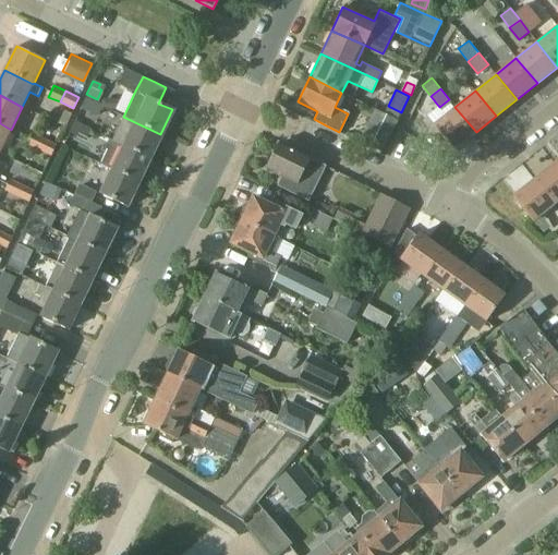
[(81,107),(98,116),(102,106),(85,98),(81,107)]
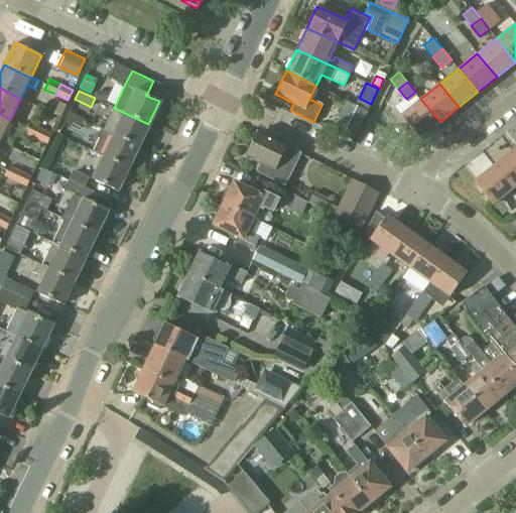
[(401,114),(420,138),(440,122),(420,99),(401,114)]
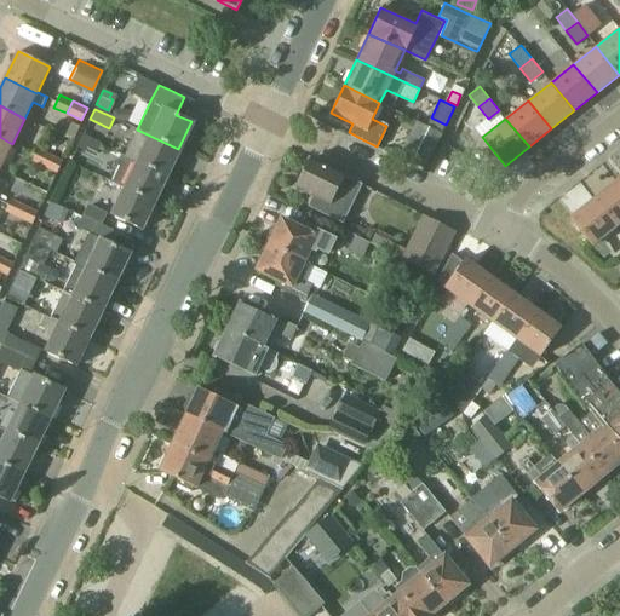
[(73,139),(79,125),(70,121),(64,136),(73,139)]
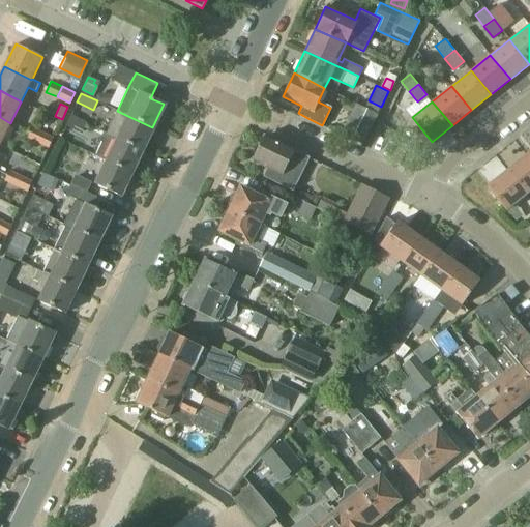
[(365,138),(378,113),(359,104),(347,129),(365,138)]
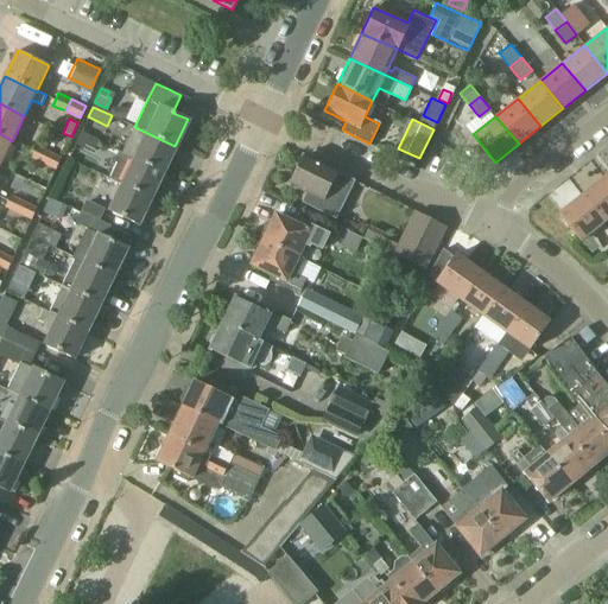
[(134,127),(121,152),(133,158),(163,172),(175,146),(134,127)]
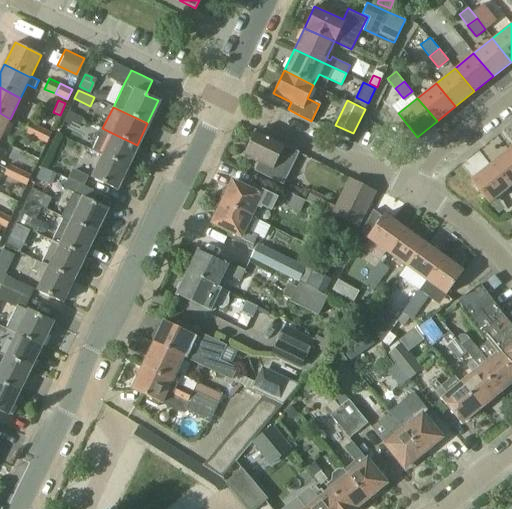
[(69,110),(65,119),(79,125),(84,117),(69,110)]
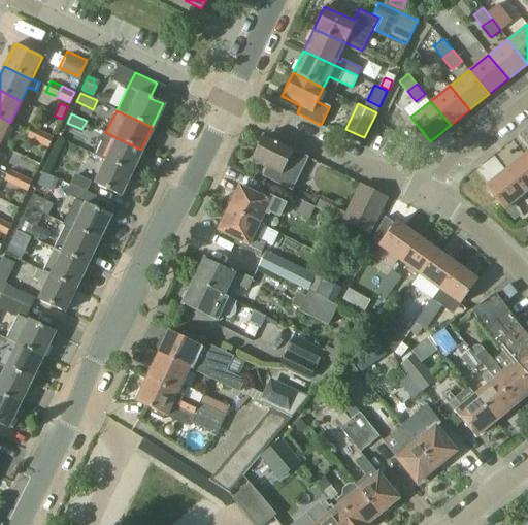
[(0,117),(0,142),(10,123),(0,117)]
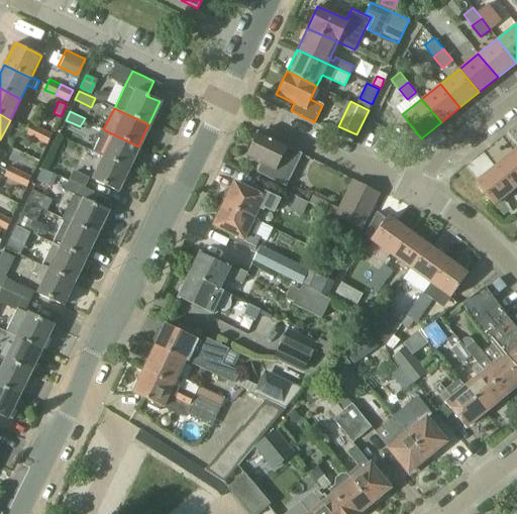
[(40,127),(29,122),(24,132),(35,137),(40,127)]
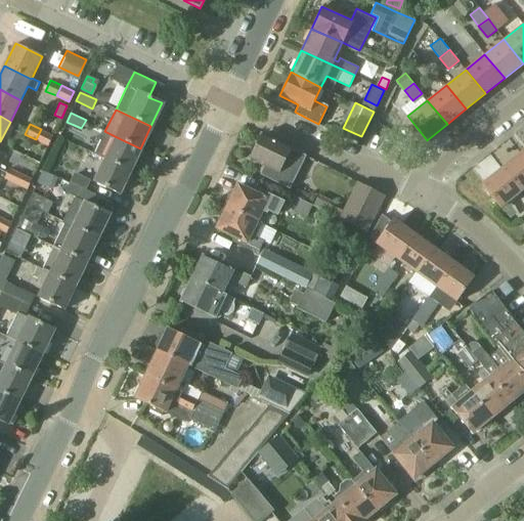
[(48,145),(53,134),(41,129),(36,139),(48,145)]
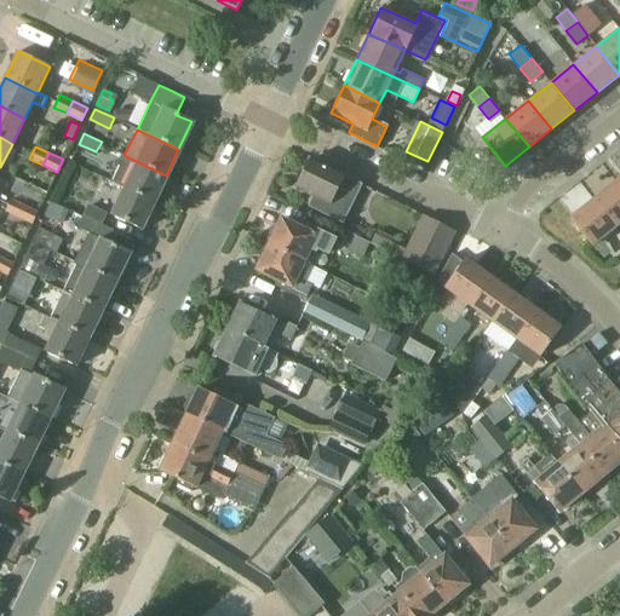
[(124,155),(112,180),(124,185),(122,188),(153,202),(166,176),(136,161),(124,155)]
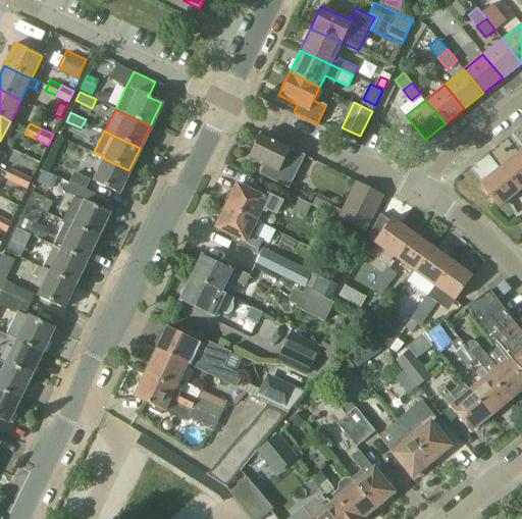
[(298,166),(304,154),(291,148),(260,133),(249,155),(264,162),(259,173),(289,187),(293,176),(298,166)]
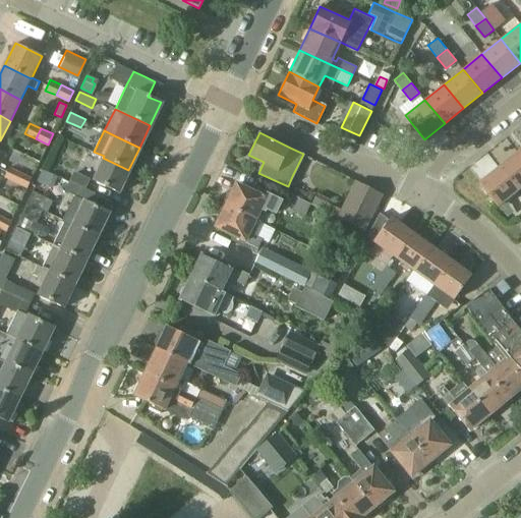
[(520,156),(517,152),(499,167),(517,190),(520,187),(520,156)]
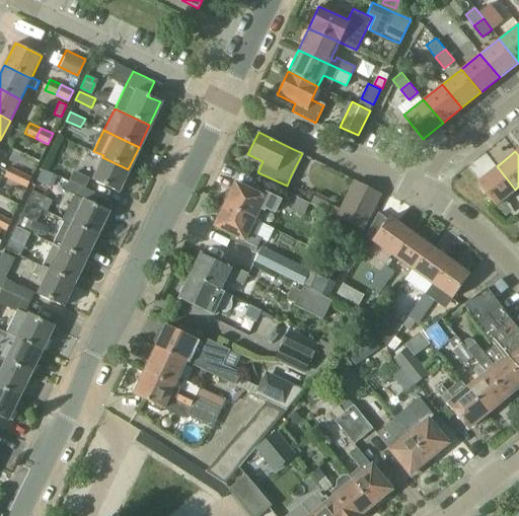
[(102,157),(91,179),(117,192),(128,169),(102,157)]
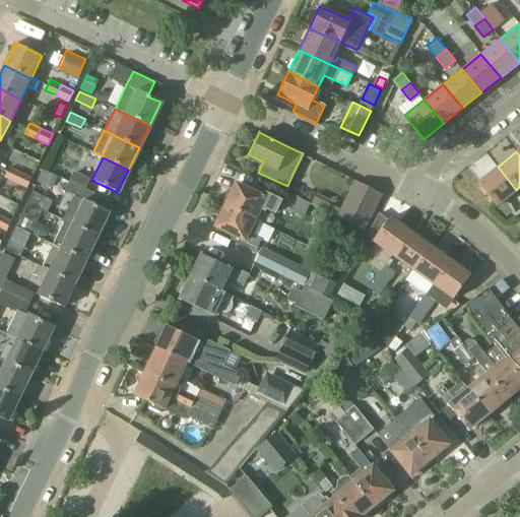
[(20,170),(10,165),(4,176),(15,181),(20,170)]
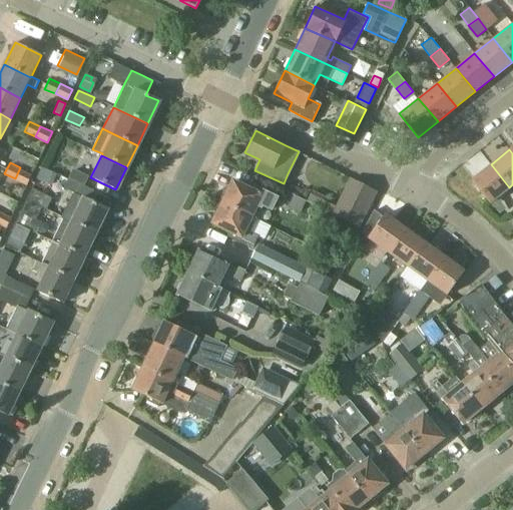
[(471,179),(490,202),(509,187),(491,164),(471,179)]
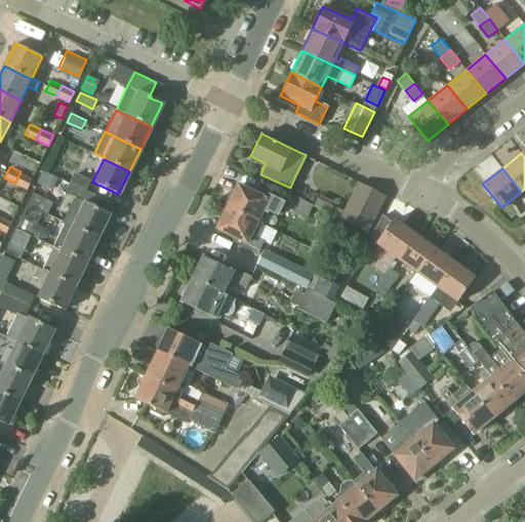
[(27,189),(32,177),(21,171),(15,183),(27,189)]
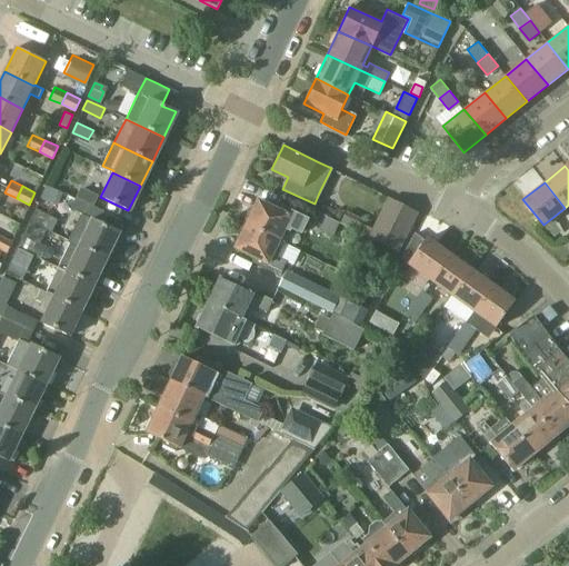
[(81,187),(76,198),(92,207),(93,206),(96,200),(98,195),(81,187)]
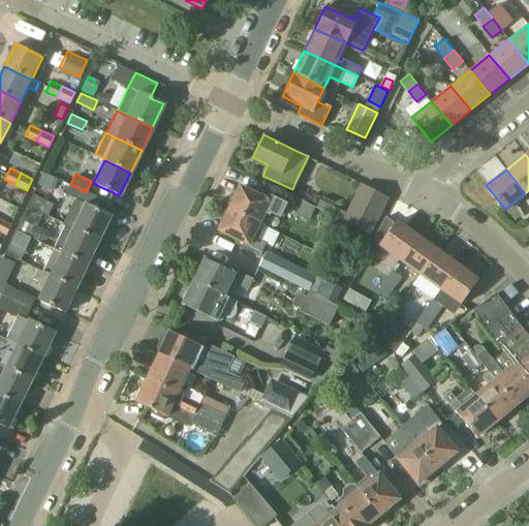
[(391,197),(387,196),(367,186),(347,176),(330,214),(348,222),(370,233),(379,218),(391,197)]
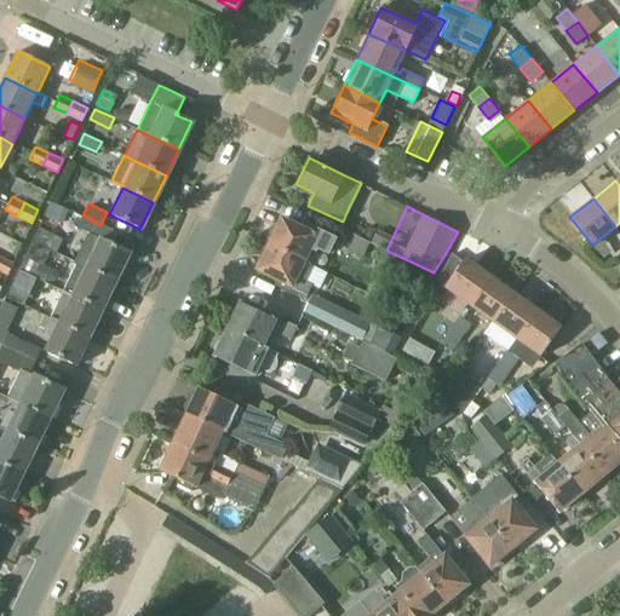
[(82,216),(76,226),(90,231),(82,246),(92,251),(85,265),(84,268),(114,282),(128,253),(110,245),(118,231),(102,224),(101,225),(82,216)]
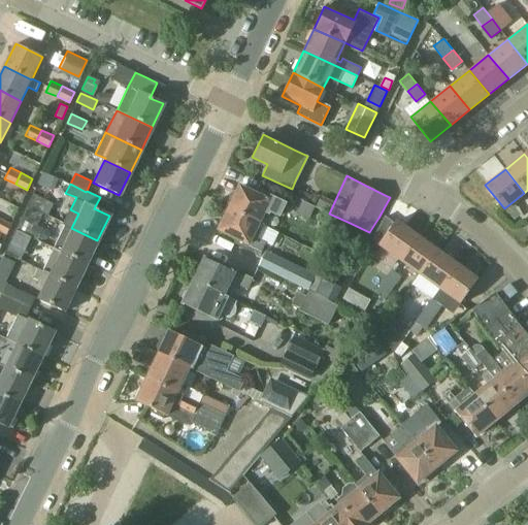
[(229,204),(227,207),(258,223),(265,209),(277,216),(284,202),(270,195),(269,197),(259,192),(259,193),(257,196),(238,186),(234,195),(231,195),(227,201),(229,204)]
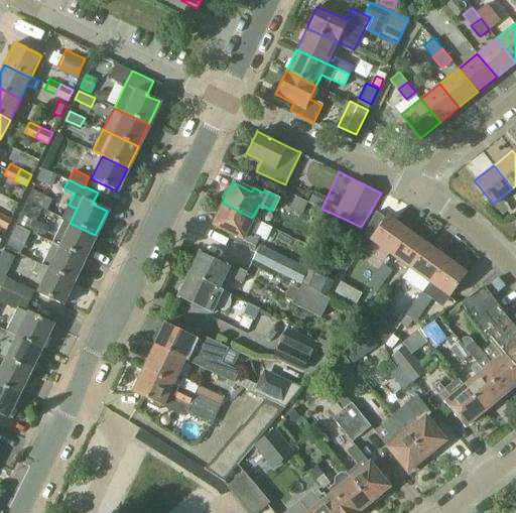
[(27,199),(26,201),(41,209),(42,207),(47,197),(32,188),(27,199)]
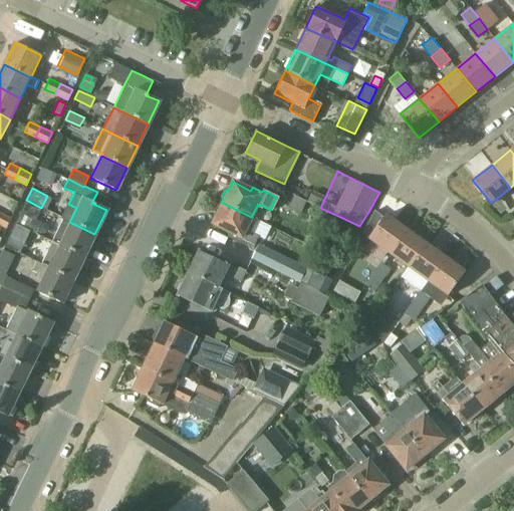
[(288,206),(301,212),(306,201),(294,195),(288,206)]
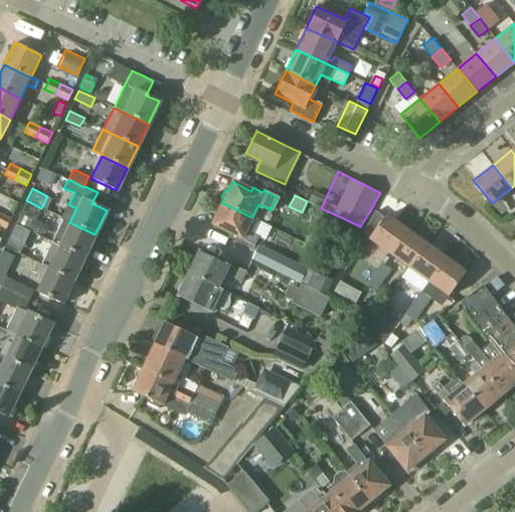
[(21,209),(20,212),(36,220),(37,217),(41,208),(26,200),(21,209)]
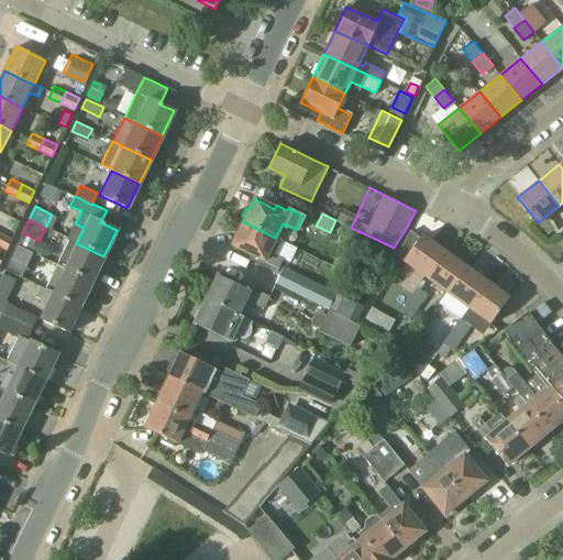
[(236,233),(231,244),(252,255),(251,259),(276,271),(278,267),(283,259),(268,252),(275,238),(242,221),(242,222),(239,223),(234,230),(236,233)]
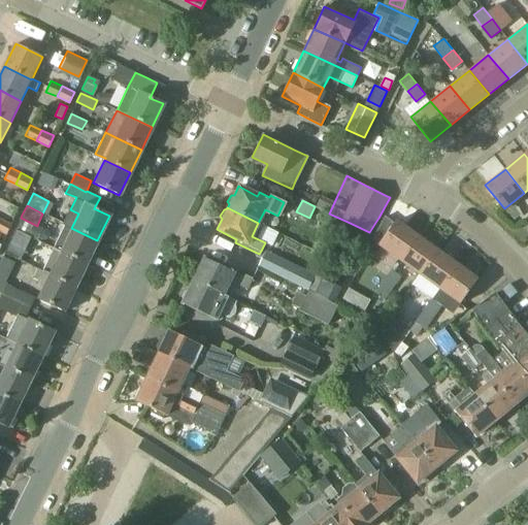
[(0,230),(6,234),(11,223),(0,217),(0,230)]
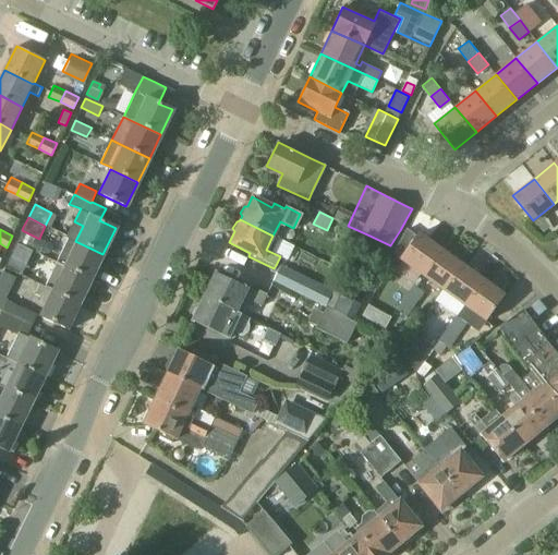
[(15,241),(38,253),(44,241),(39,239),(22,230),(15,241)]
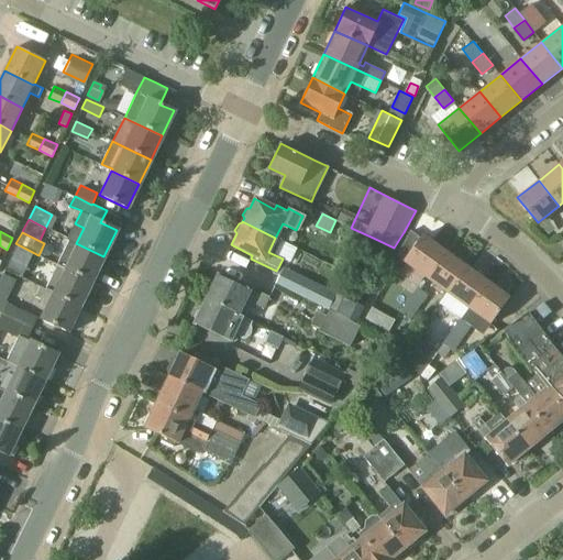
[(422,237),(404,264),(426,280),(444,252),(422,237)]
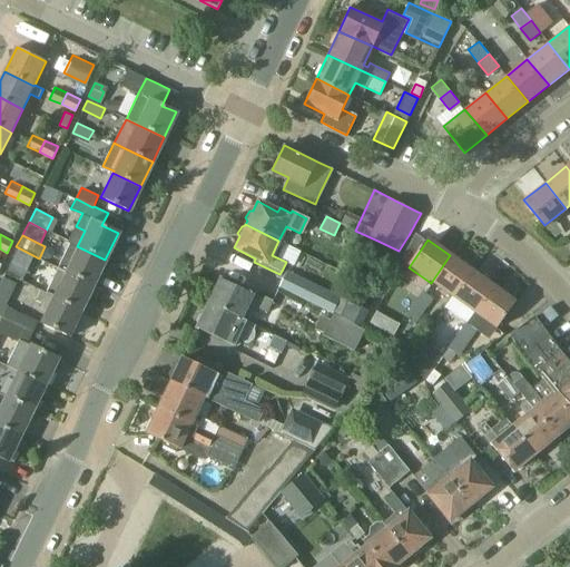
[(58,266),(57,269),(92,285),(105,260),(77,246),(78,244),(70,241),(70,242),(58,266)]
